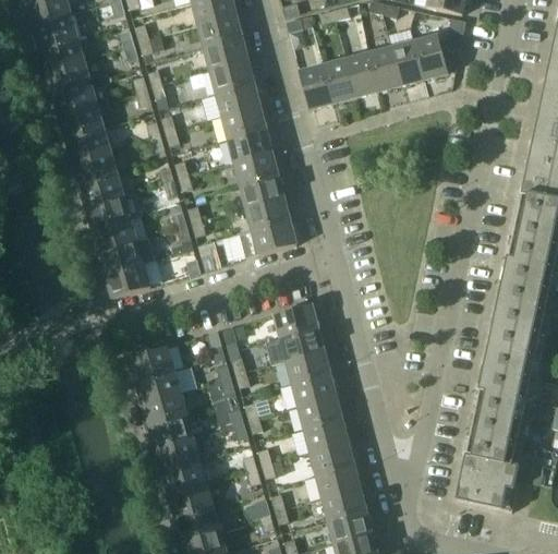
[(34,0),(26,2),(33,25),(71,14),(65,0),(34,0)]
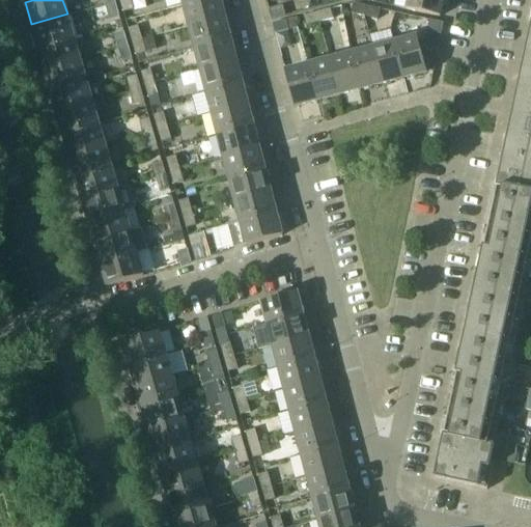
[(112,0),(105,2),(109,15),(118,12),(115,0),(112,0)]
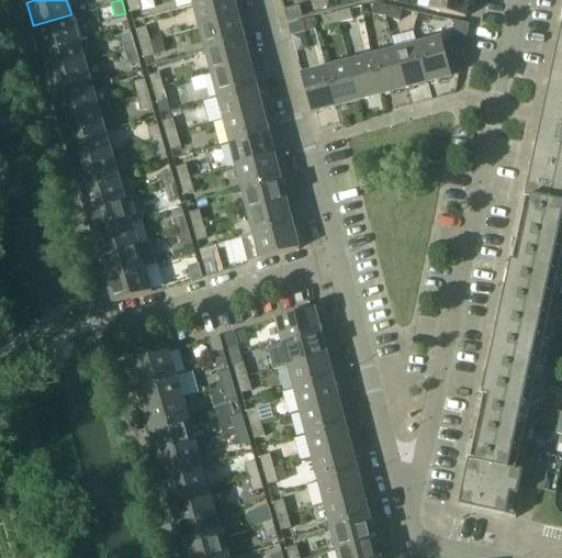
[(127,0),(130,10),(141,7),(138,0),(127,0)]
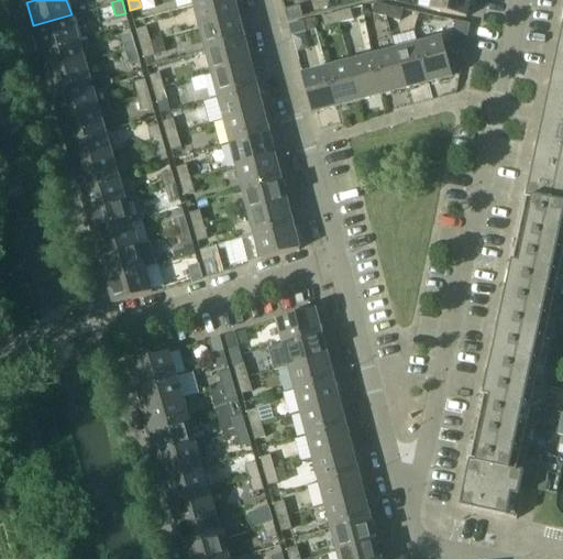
[(201,0),(194,2),(200,24),(239,14),(234,0),(201,0)]
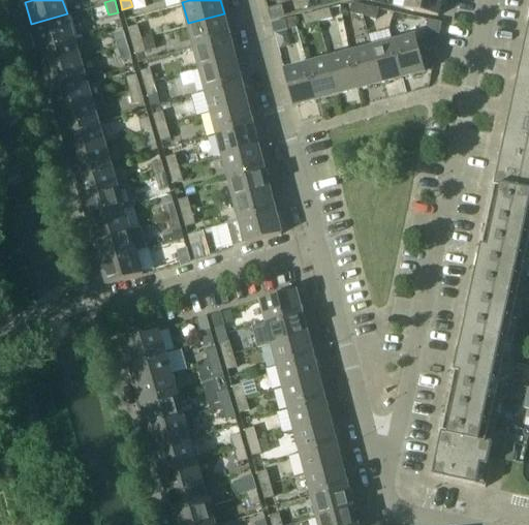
[(365,3),(351,0),(349,10),(363,13),(365,3)]
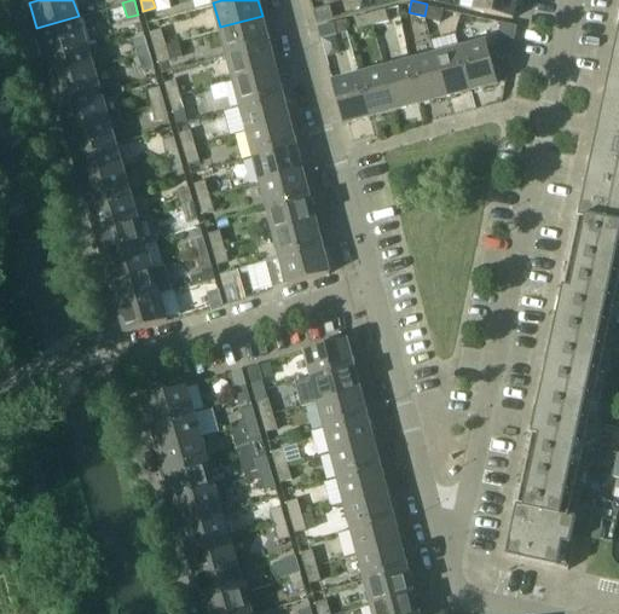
[(474,0),(473,7),(512,16),(515,0),(474,0)]
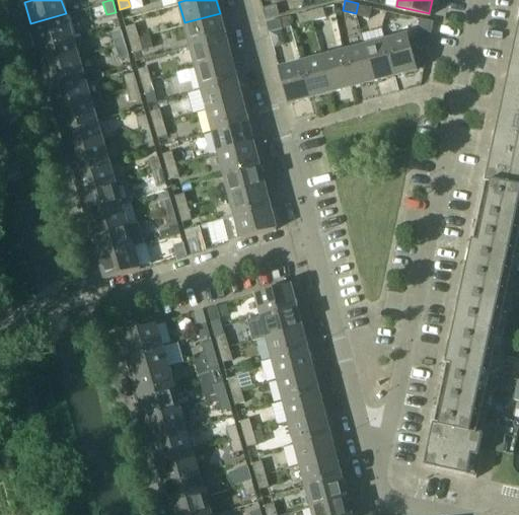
[(276,3),(263,6),(265,16),(278,12),(276,3)]
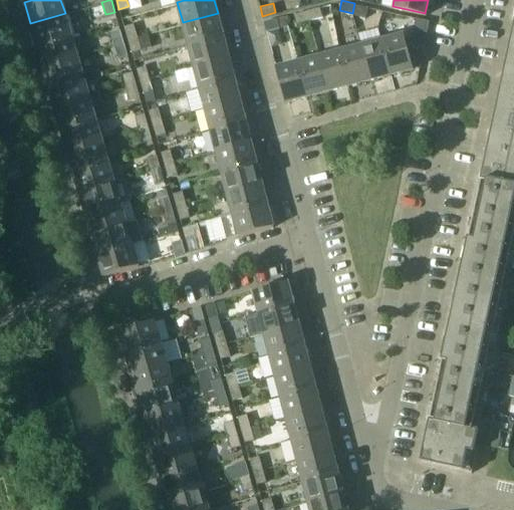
[(367,6),(354,3),(352,13),(365,16),(367,6)]
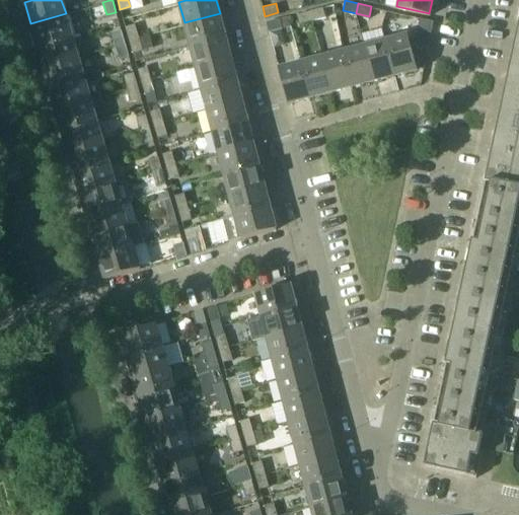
[(322,5),(309,9),(312,18),(325,15),(322,5)]
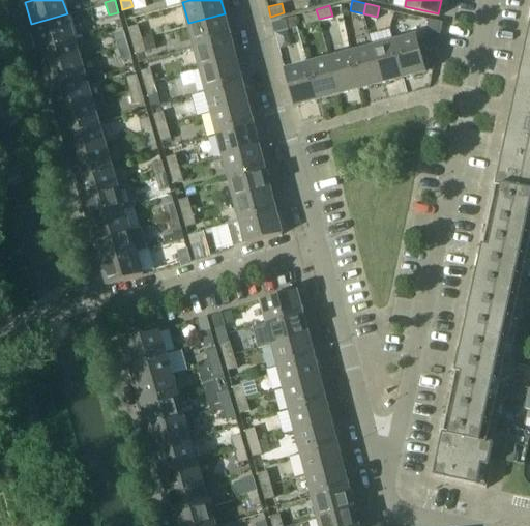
[(316,9),(302,12),(305,23),(319,19),(316,9)]
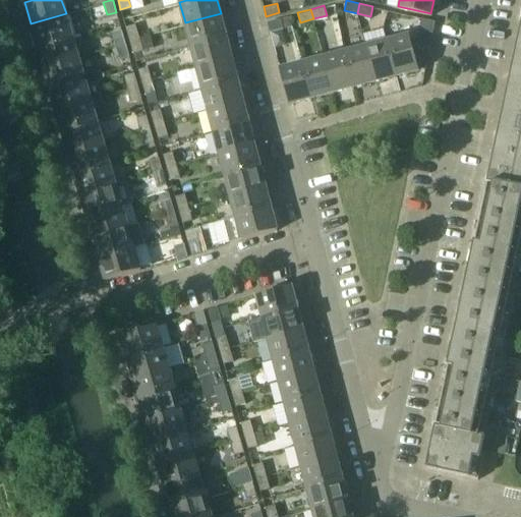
[(66,13),(31,23),(37,44),(72,34),(66,13)]
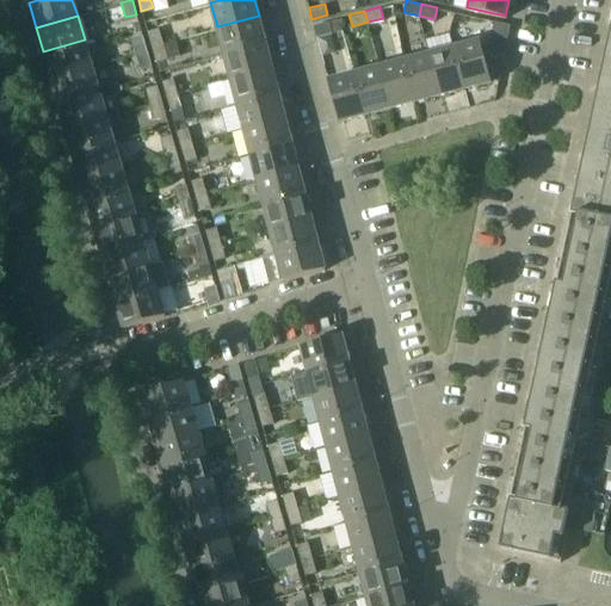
[(259,16),(217,26),(223,51),(265,41),(259,16)]
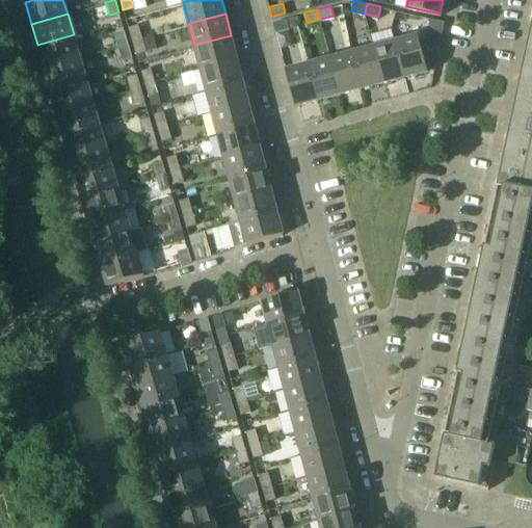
[(287,18),(273,21),(275,31),(289,27),(287,18)]
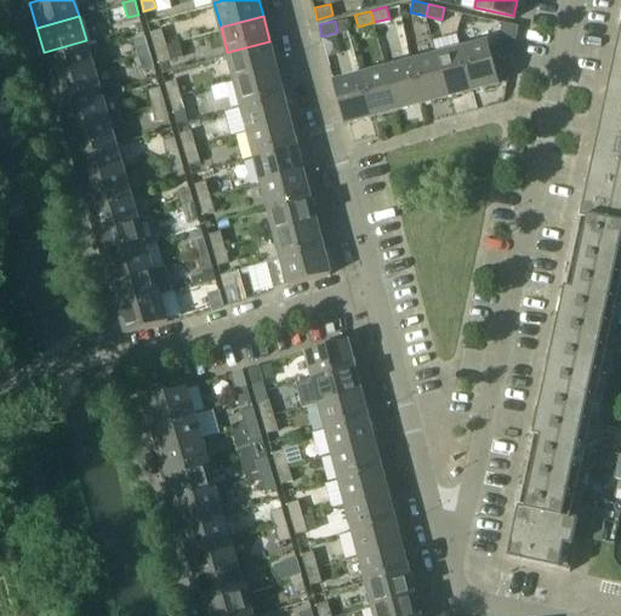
[(149,30),(154,46),(165,44),(160,27),(149,30)]
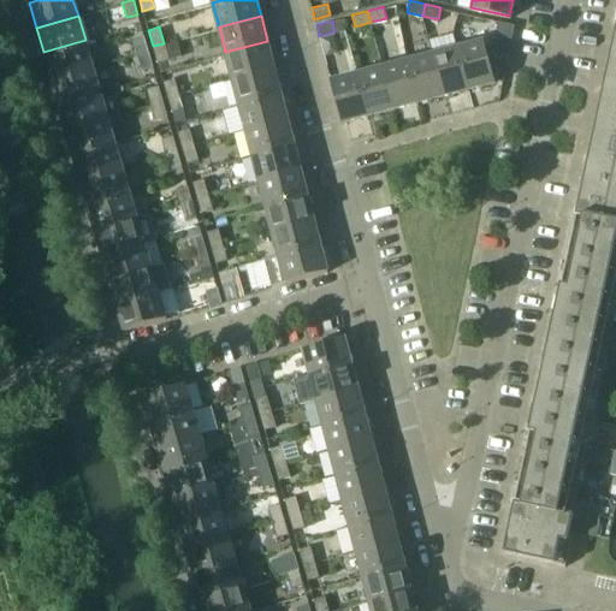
[(132,37),(136,52),(148,49),(143,34),(132,37)]
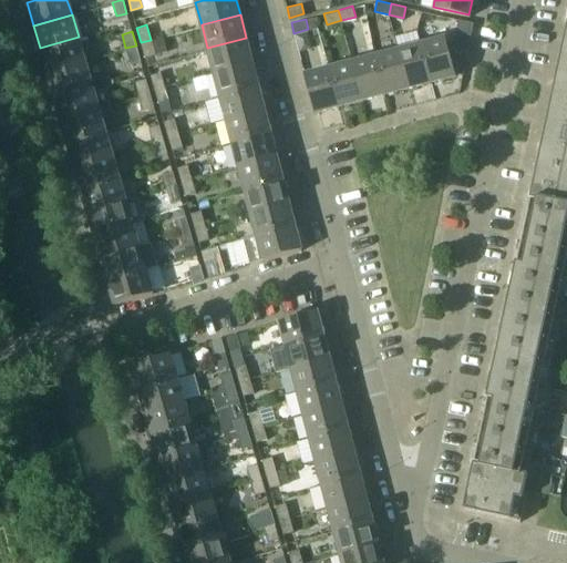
[(445,36),(421,42),(431,81),(455,74),(445,36)]
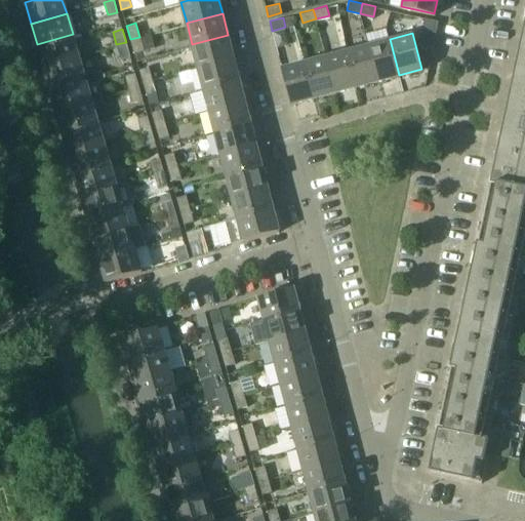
[(73,34),(37,44),(43,66),(79,55),(73,34)]
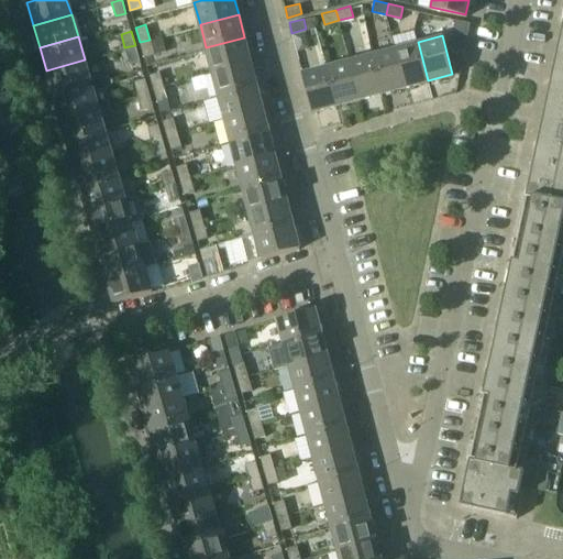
[(244,37),(206,47),(212,70),(251,61),(244,37)]
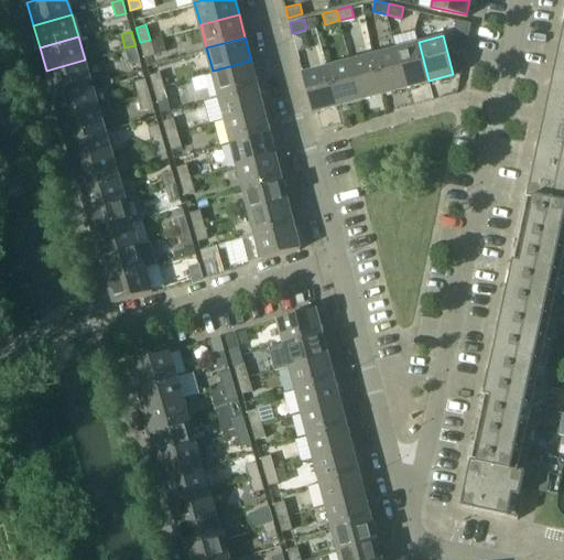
[(563,38),(563,39),(561,39),(546,106),(563,108),(563,38)]
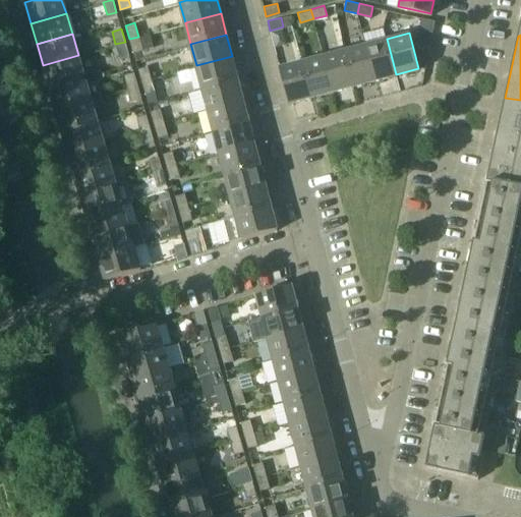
[(138,37),(129,39),(132,51),(142,48),(138,37)]
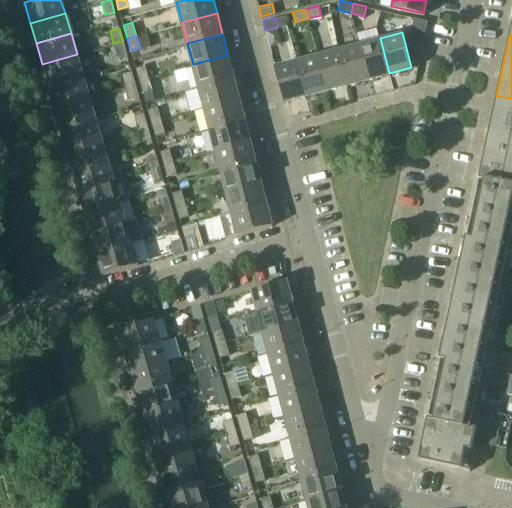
[(380,38),(359,43),(368,78),(389,73),(380,38)]
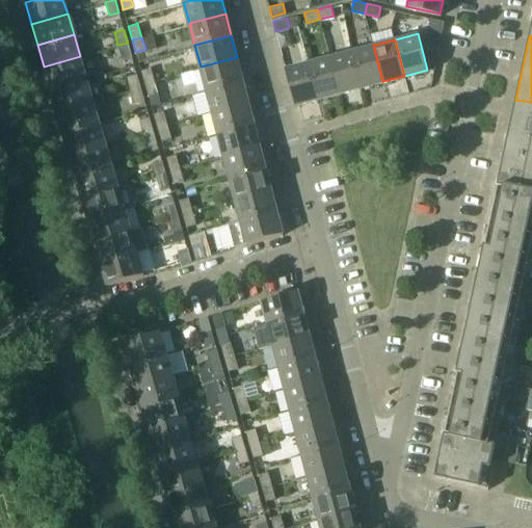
[(128,43),(117,45),(122,58),(131,55),(128,43)]
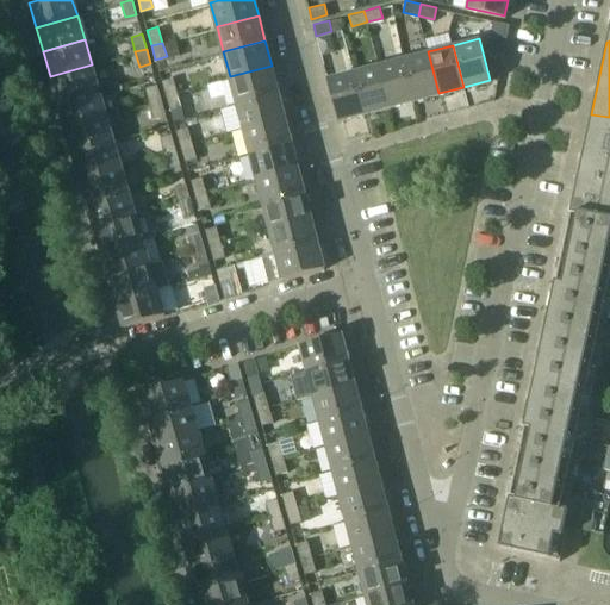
[(428,51),(403,58),(414,99),(439,93),(428,51)]
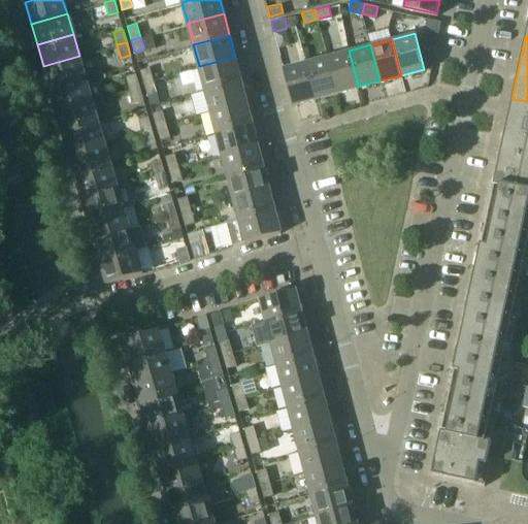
[(349,51),(327,56),(337,92),(358,86),(349,51)]
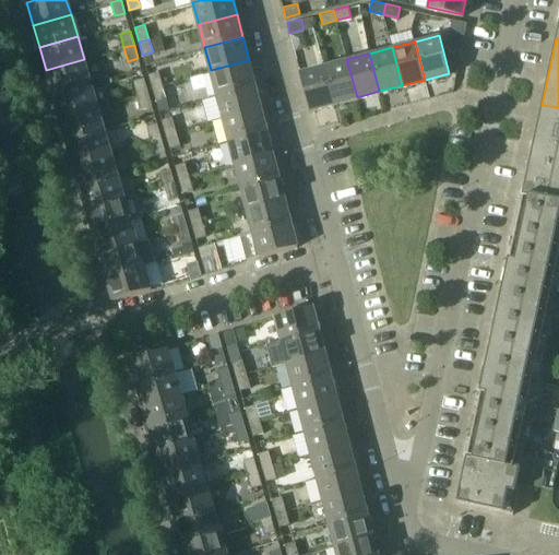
[(84,59),(46,70),(52,93),(91,82),(84,59)]
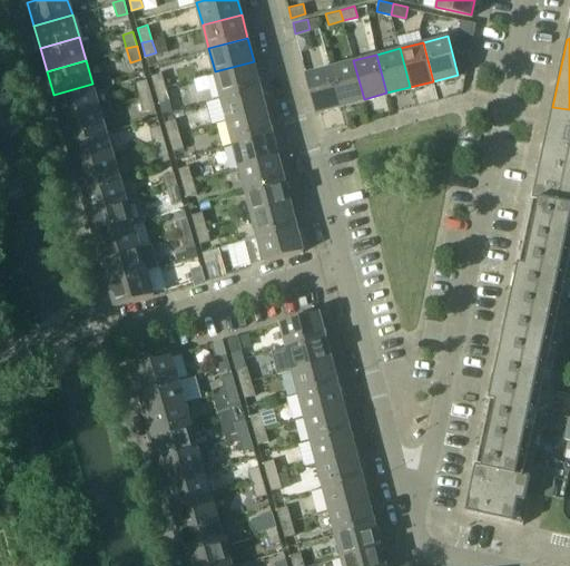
[(353,60),(330,67),(341,105),(364,99),(353,60)]
